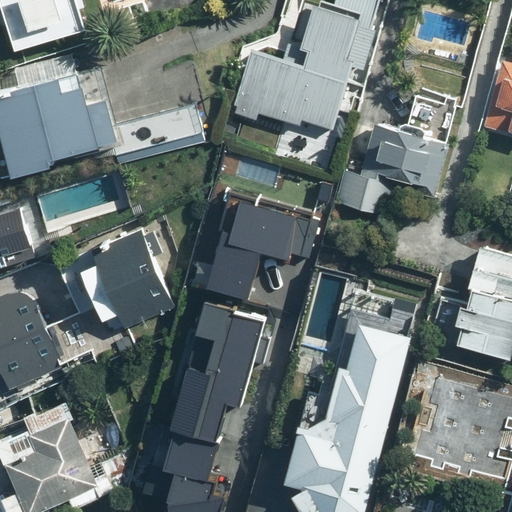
[(80,31),(71,0),(0,0),(0,24),(7,51),(80,31)]
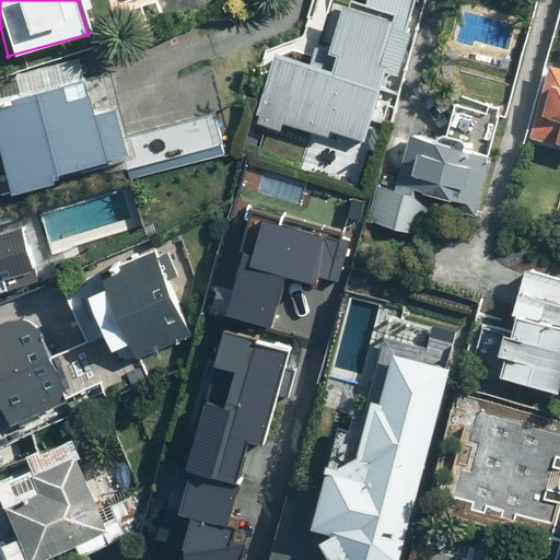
[(322,68),(275,54),(255,124),(278,131),(280,124),(326,137),(328,132),(365,143),(386,70),(375,67),(387,25),(338,11),(322,68)]
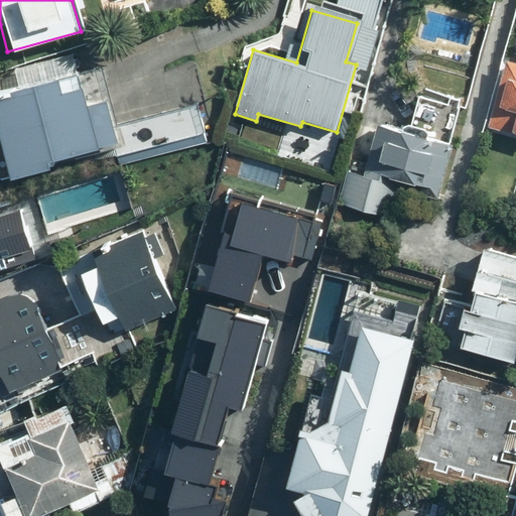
[(515,131),(515,67),(505,63),(489,125),(515,131)]
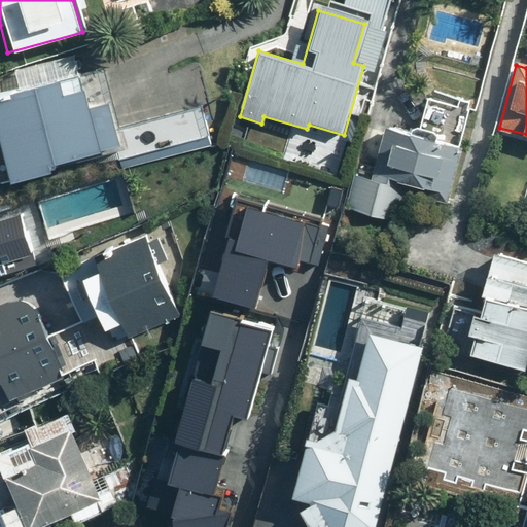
[(98,72),(0,98),(0,182),(119,149),(98,72)]
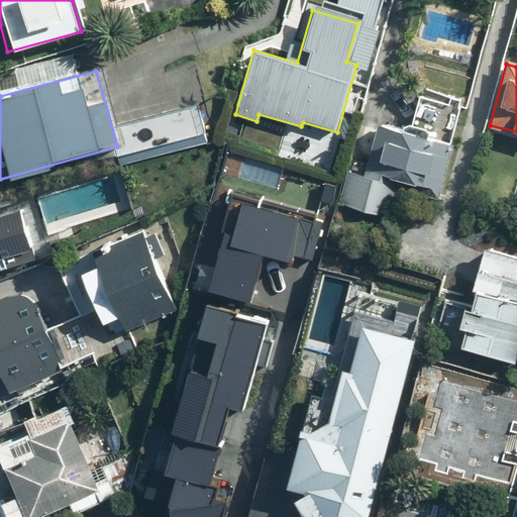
[(450,146),(376,127),(363,178),(347,174),(339,203),(388,215),(395,189),(436,200),(450,146)]
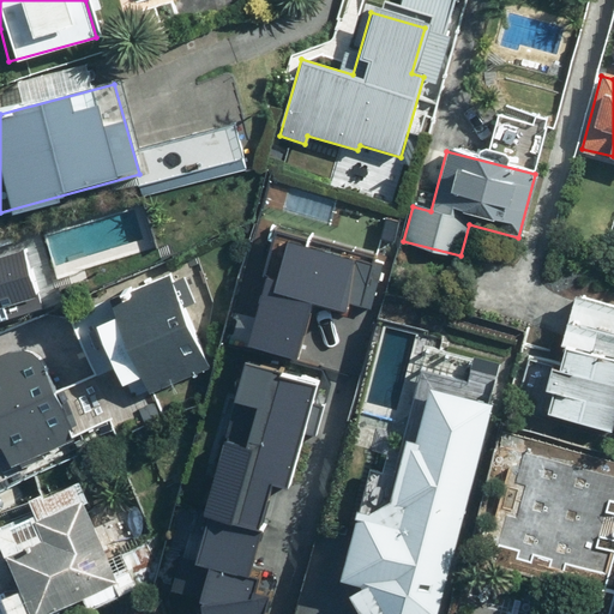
[(270,266),(251,338),(302,351),(319,290),(356,300),(369,250),(295,230),(286,270),(270,266)]
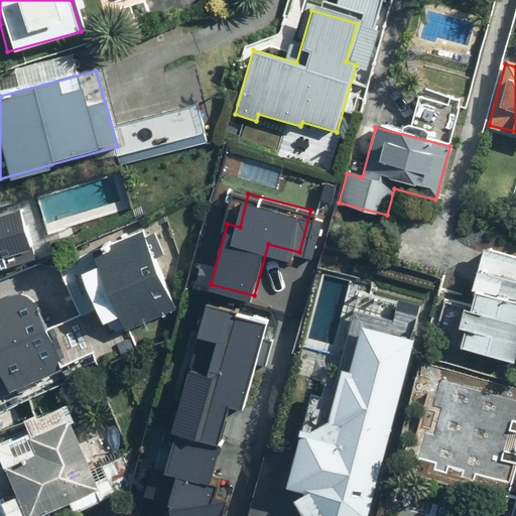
[(0,278),(40,265),(23,214),(0,221),(0,278)]
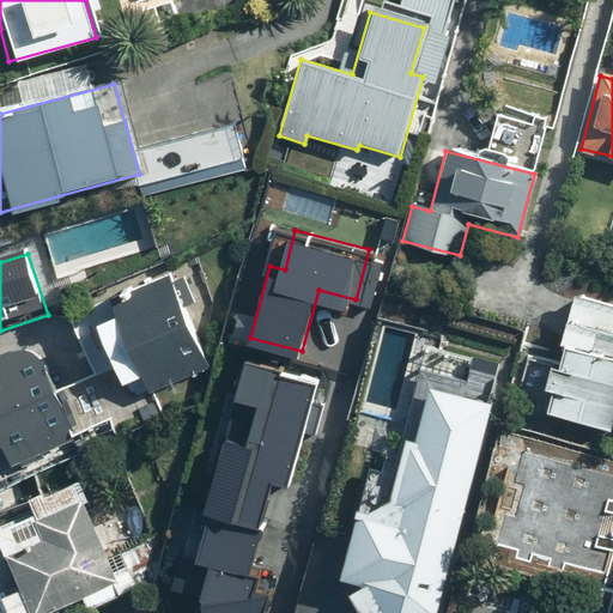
[(171,275),(110,302),(151,395),(212,369),(171,275)]
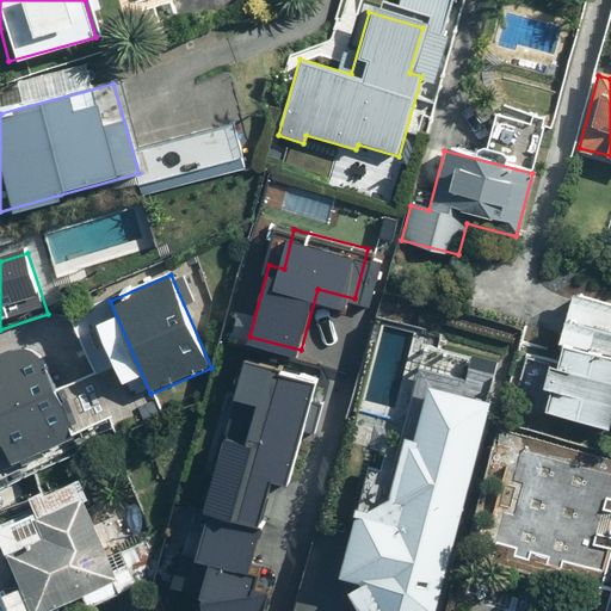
[(32,343),(0,356),(0,433),(12,463),(72,438),(32,343)]
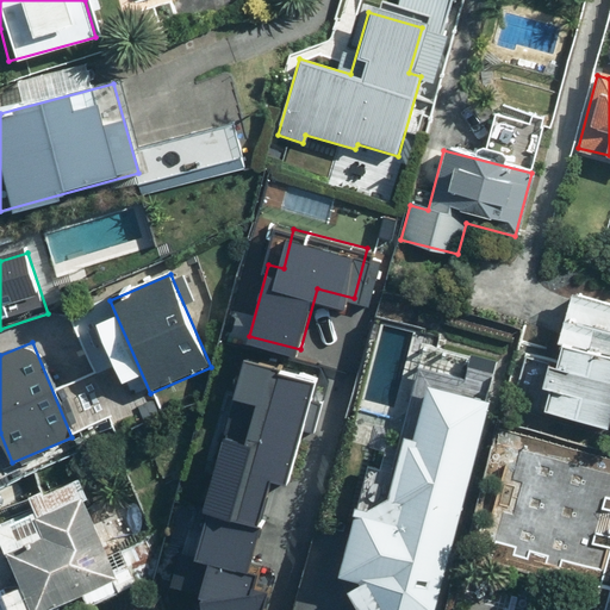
[(201,587),(204,609),(263,609),(273,580),(251,583),(257,564),(250,561),(277,473),(292,478),(324,368),(250,347),(205,505),(210,506),(205,521),(192,517),(173,579),(201,587)]
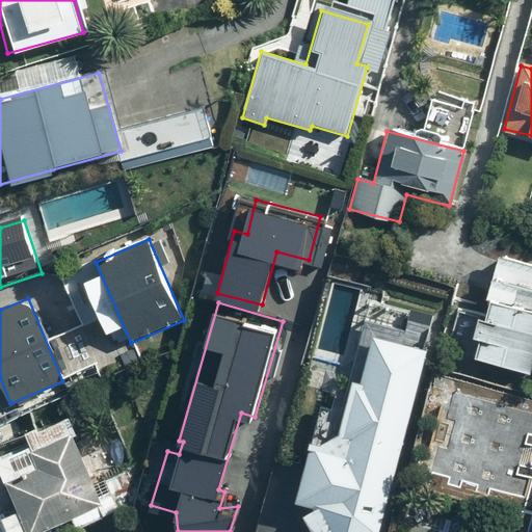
[(531,349),(531,315),(484,302),(470,358),(526,373),(531,349)]
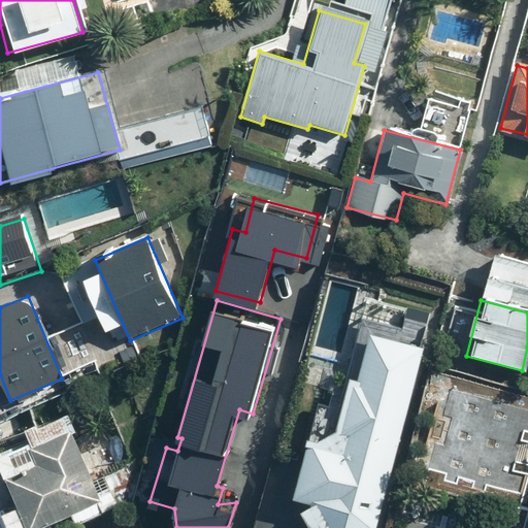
[(355,381),(348,378),(330,442),(309,436),(291,498),(312,504),(295,514),(302,527),(374,527),(422,348),(367,333),(355,381)]
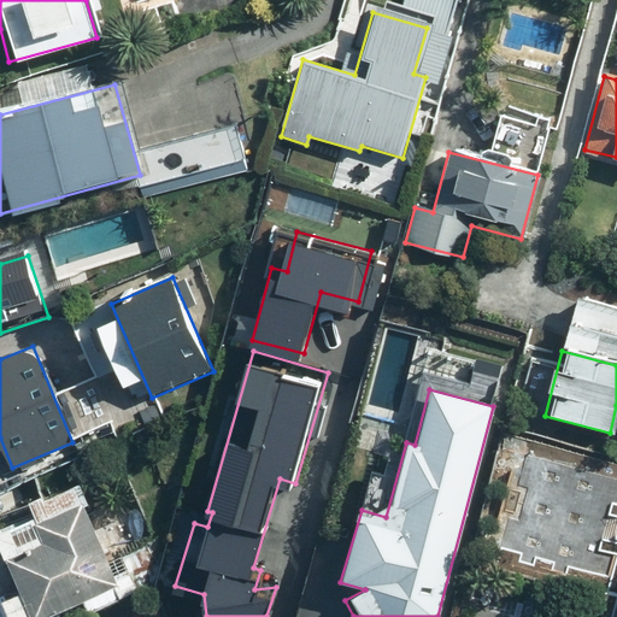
[(37,616),(118,585),(77,486),(0,516),(0,559),(23,616),(37,616)]
